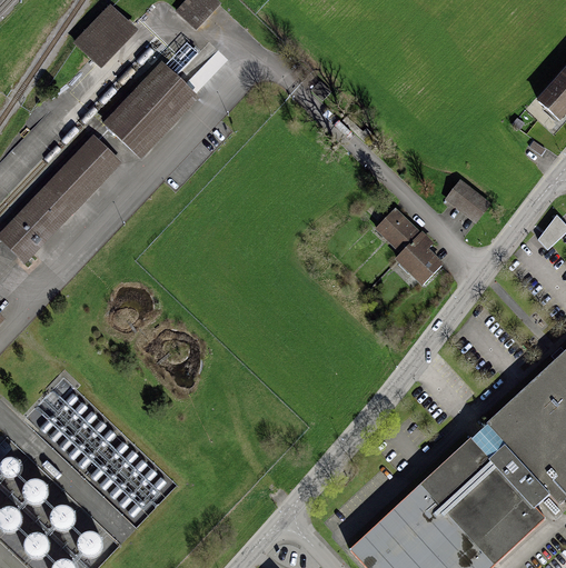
[(181,0),(174,9),(192,27),(216,2),(214,0),(181,0)]
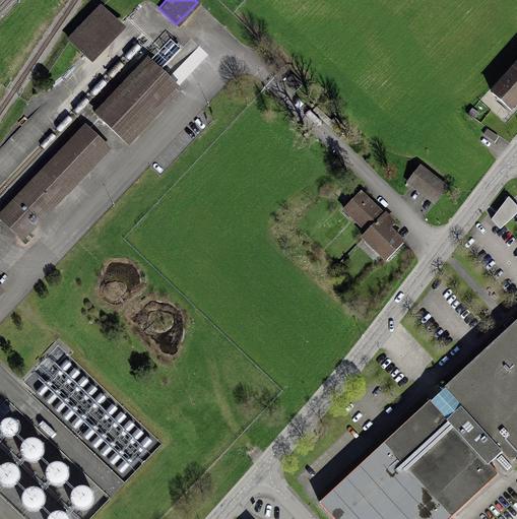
[(98,4),(66,38),(89,59),(121,25),(98,4)]
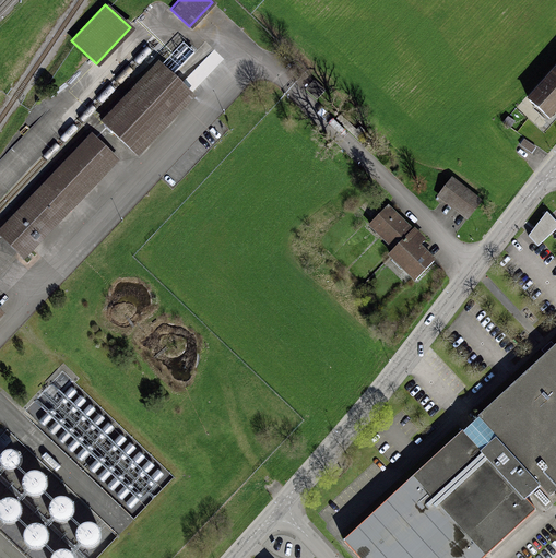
[(555,56),(522,94),(547,117),(555,107),(555,56)]
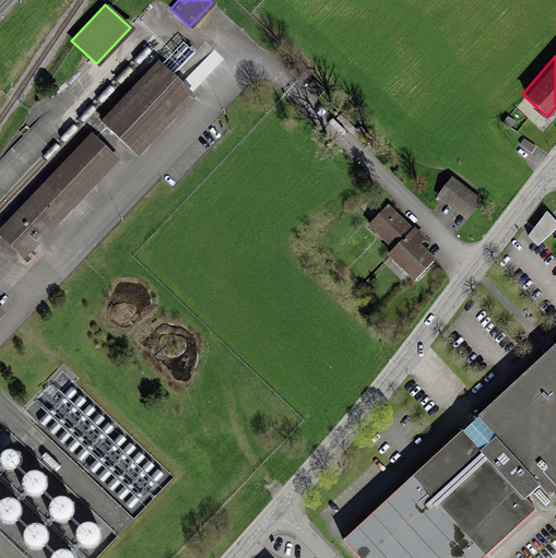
[(156,62),(102,119),(135,151),(190,94),(156,62)]
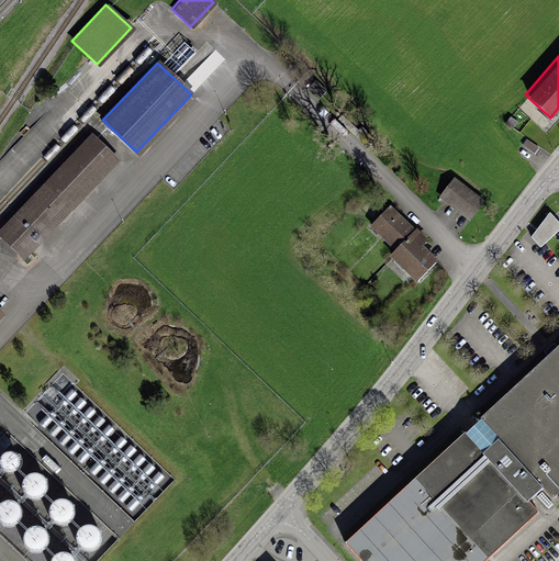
[(89,135),(0,228),(0,236),(22,257),(114,159),(89,135)]
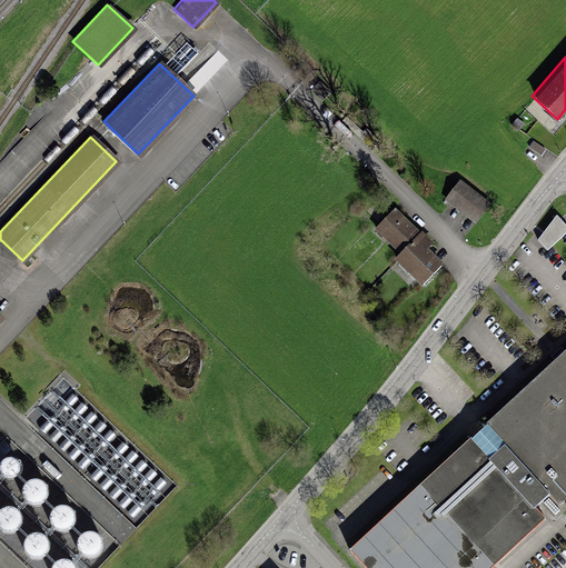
[(466,177),(447,199),(474,222),(493,200),(466,177)]
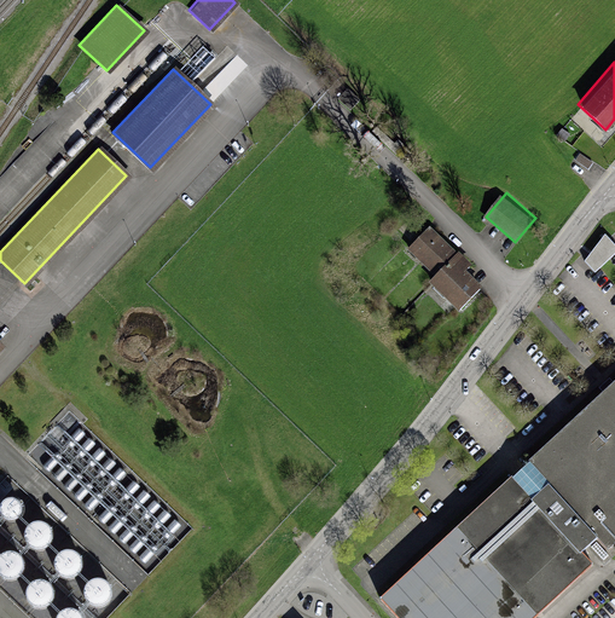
[(429,221),(407,247),(434,270),(427,278),(459,306),(483,278),(466,264),(473,258),(429,221)]
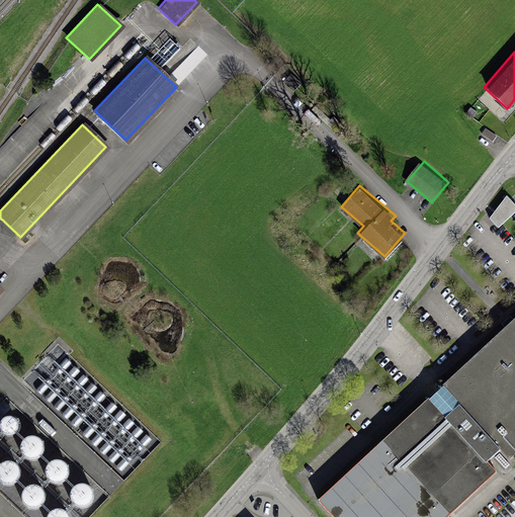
[(514,318),(316,501),(331,516),(445,516),(514,453),(514,318)]
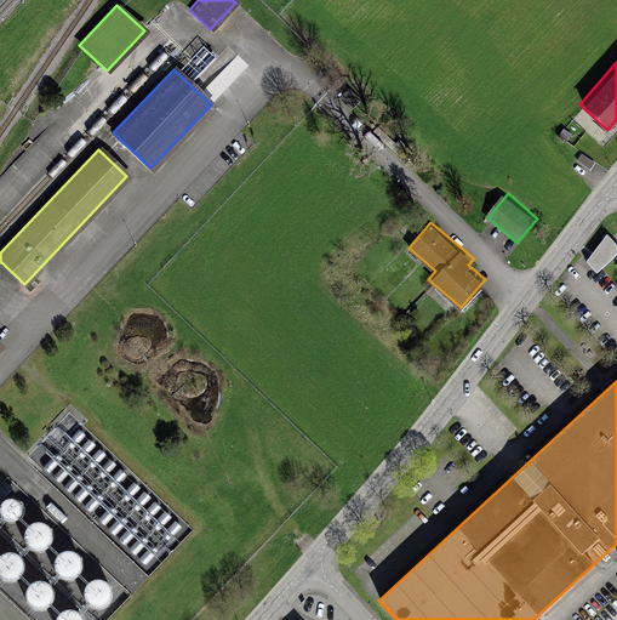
[(5,495),(0,496),(0,527),(4,528),(15,524),(21,512),(16,501),(5,495)]
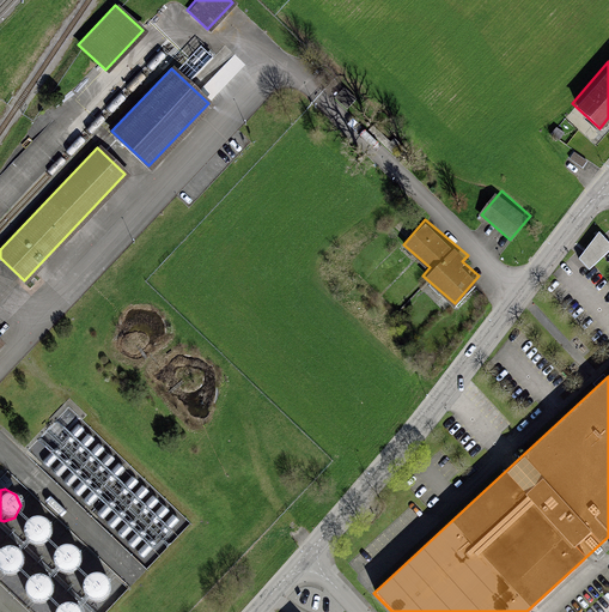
[(37,515),(25,520),(20,531),(24,543),(35,547),(47,544),(52,532),(48,521),(37,515)]
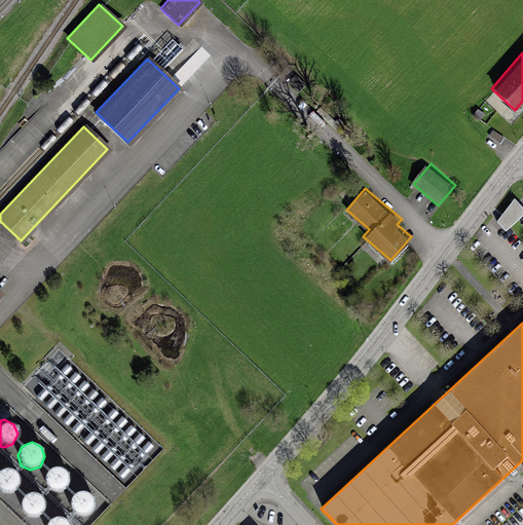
[(57,463),(46,466),(41,476),(45,486),(54,490),(65,487),(69,478),(66,467),(57,463)]
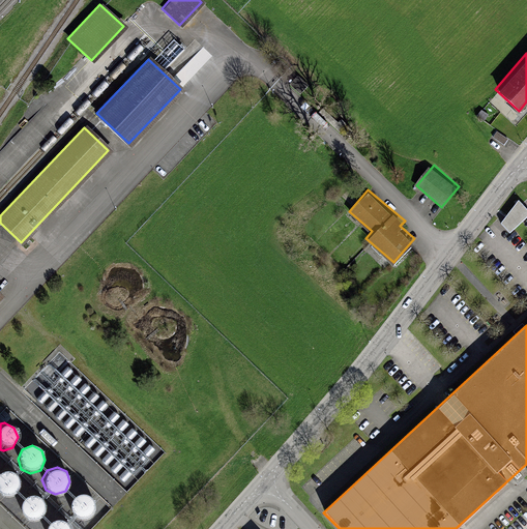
[(5,468),(0,470),(0,494),(4,496),(13,492),(19,482),(15,473),(5,468)]
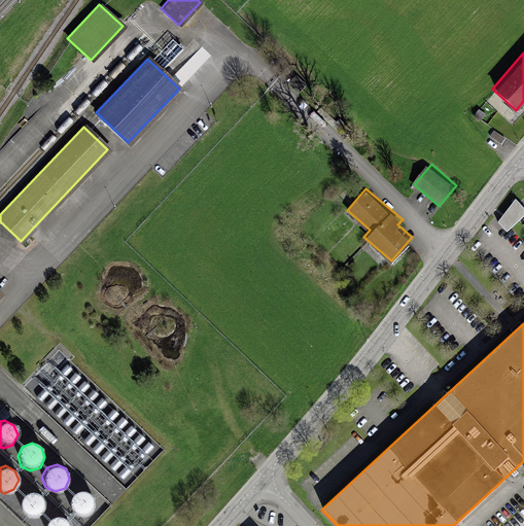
[(80,487),(71,491),(66,500),(70,510),(79,515),(90,511),(94,501),(91,492),(80,487)]
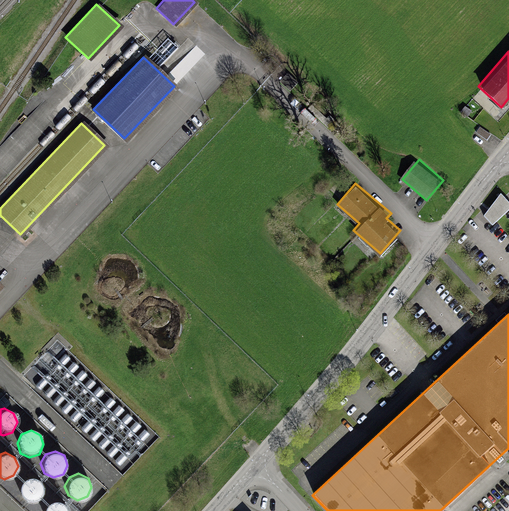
[(27,476),(18,479),(13,489),(17,498),(26,503),(35,499),(40,490),(36,481),(27,476)]
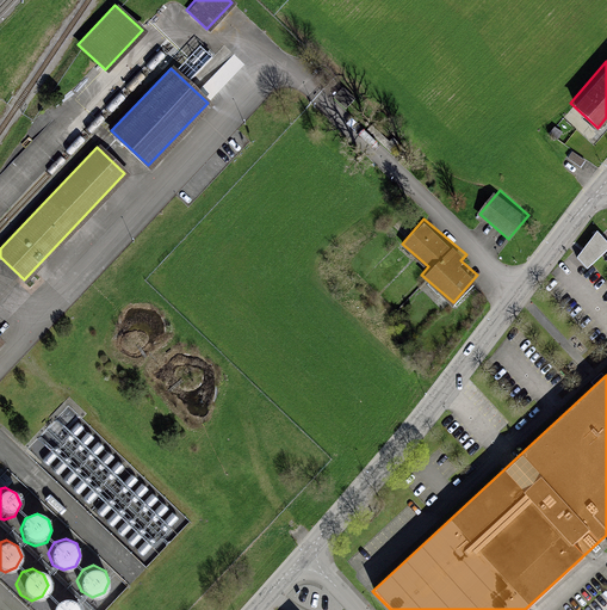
[(64,598),(54,602),(49,609),(78,609),(76,604),(64,598)]
